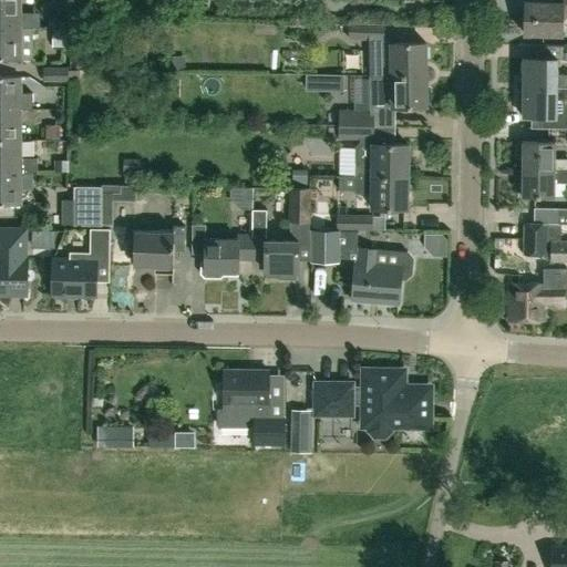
[(21,12),(21,0),(0,0),(0,27),(30,27),(31,27),(31,12),(21,12)]
